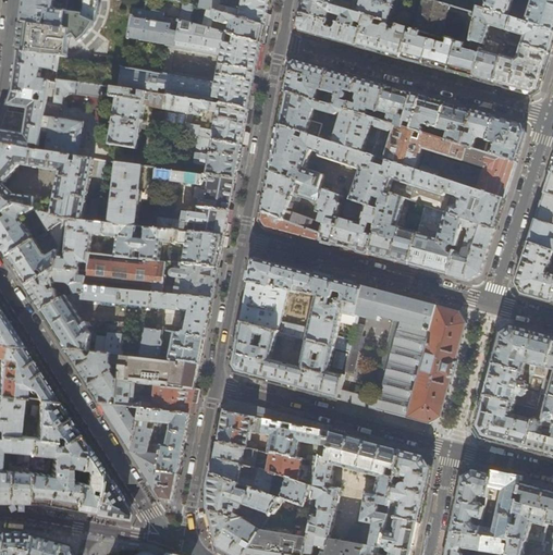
[(62,9),(60,25),(45,24),(40,23),(17,21),(16,28),(15,38),(14,50),(17,50),(56,54),(54,69),(53,78),(76,82),(107,85),(115,87),(119,65),(97,62),(93,63),(89,63),(85,62),(82,60),(71,70),(61,56),(63,56),(65,35),(70,33),(71,32),(74,34),(77,29),(80,26),(84,20),(86,14),(89,2),(89,0),(175,0),(179,1),(179,0),(63,0),(62,9)]
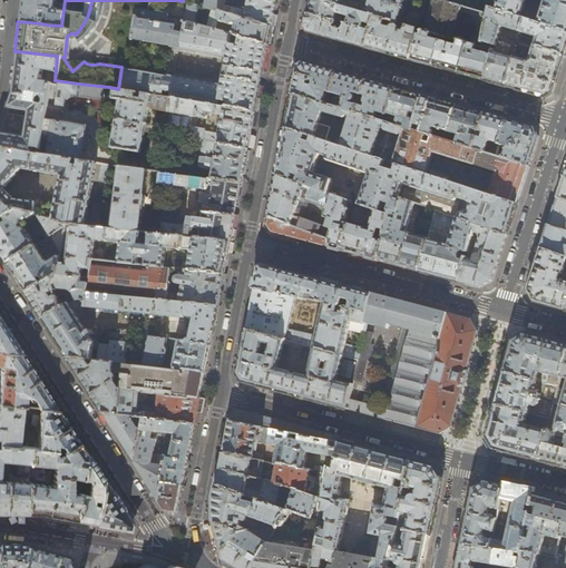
[(21,0),(18,21),(41,23),(42,17),(46,18),(46,25),(61,26),(64,9),(56,8),(57,0),(21,0)]
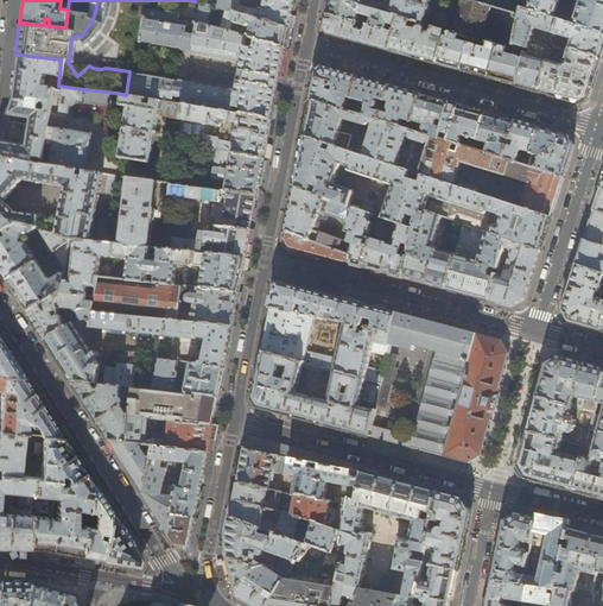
[(216,0),(215,6),(222,8),(216,27),(280,45),(283,36),(284,25),(287,10),(289,0),(216,0)]
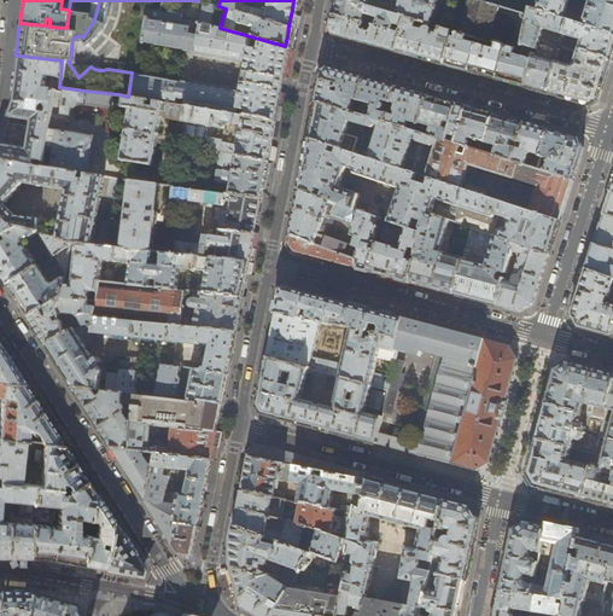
[(381,10),(349,0),(331,0),(331,3),(328,13),(366,23),(369,24),(397,32),(401,16),(393,13),(381,10)]
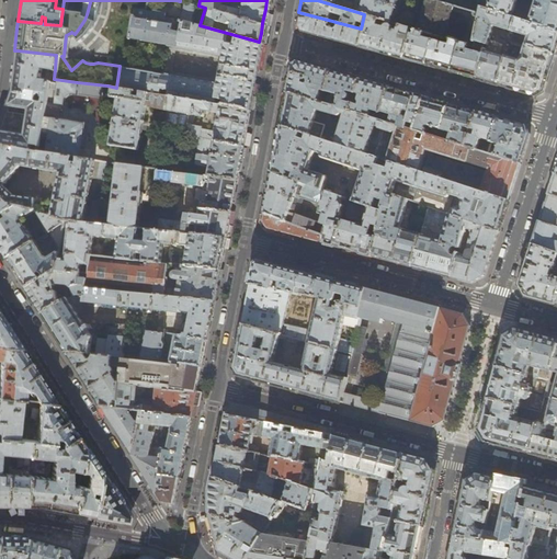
[(317,0),(347,9),(350,1),(347,0),(337,0),(317,0)]
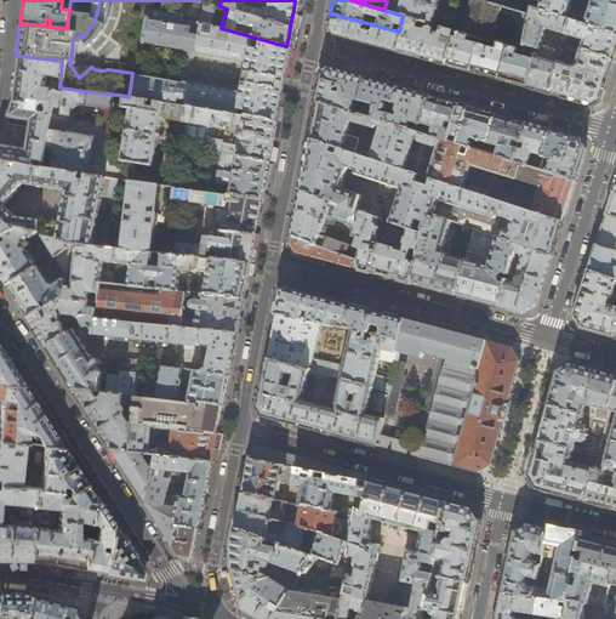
[(399,0),(395,13),(403,16),(415,20),(422,22),(425,22),(428,23),(434,0),(399,0)]
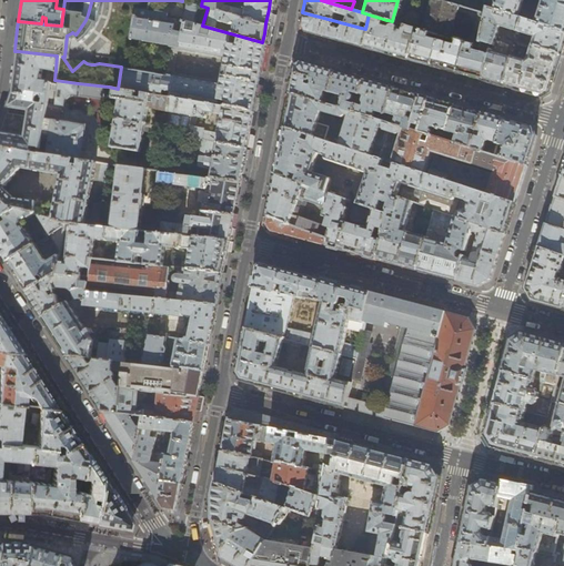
[(426,0),(419,29),(430,32),(436,34),(440,36),(445,37),(453,8),(462,11),(461,18),(471,20),(465,43),(475,46),(482,13),(437,0),(426,0)]
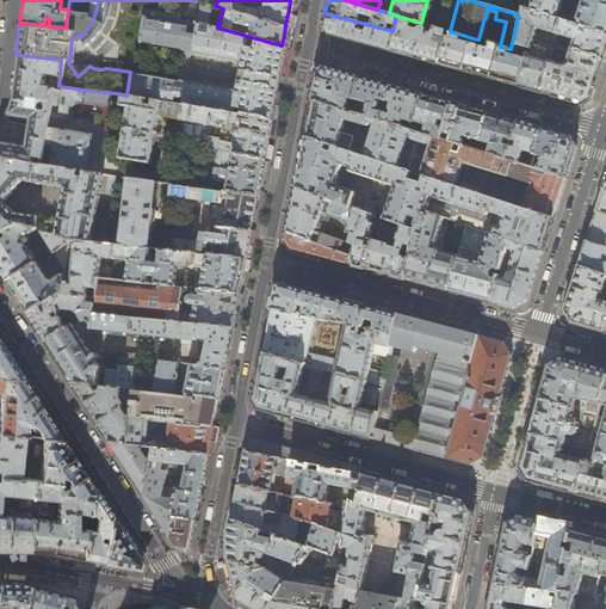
[(521,0),(520,7),(530,10),(540,13),(552,17),(556,0),(521,0)]
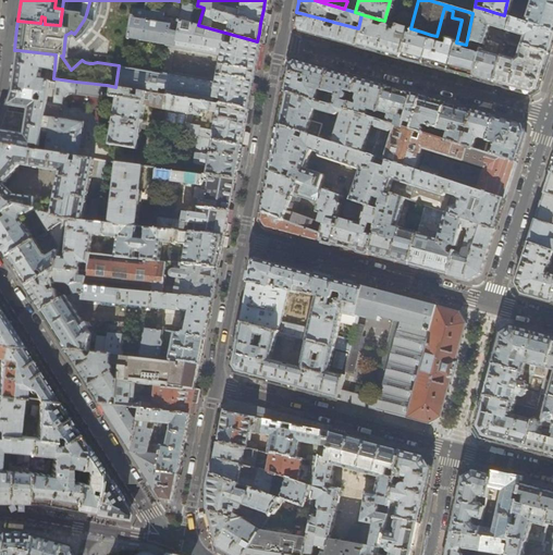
[(527,0),(521,21),(552,31),(552,0),(527,0)]
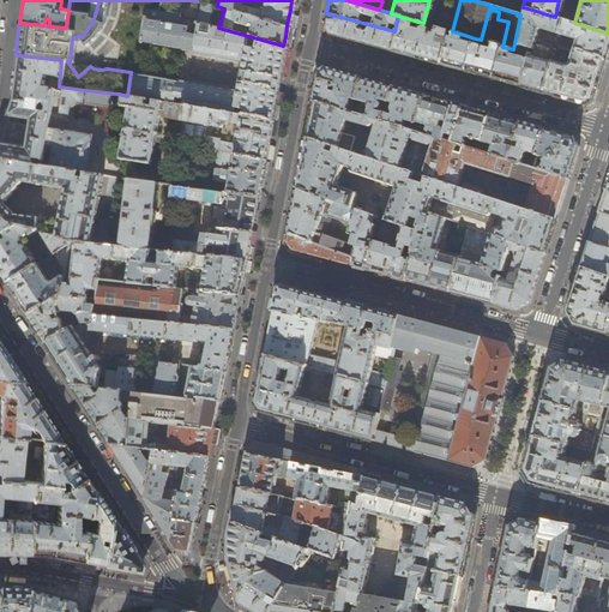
[(209,4),(197,1),(193,21),(155,10),(143,7),(137,42),(138,42),(138,40),(179,47),(179,48),(240,60),(234,90),(173,79),(133,72),(133,71),(132,71),(131,72),(127,96),(143,99),(145,99),(169,103),(172,96),(180,97),(179,105),(180,105),(230,112),(231,106),(241,107),(240,114),(270,118),(277,79),(283,46),(218,28),(205,24),(209,4)]
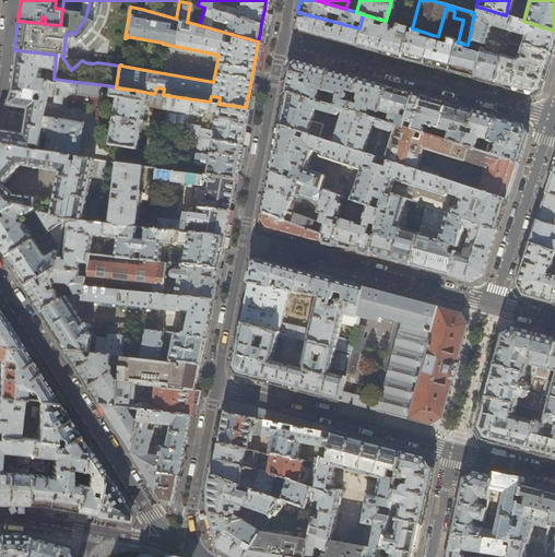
[(483,14),(485,9),(476,7),(474,13),(468,45),(480,49),(472,78),(480,80),(493,83),(500,55),(494,52),(495,46),(482,43),(487,24),(507,31),(510,18),(506,15),(495,12),(494,18),(489,16),(491,13),(488,12),(487,15),(483,14)]
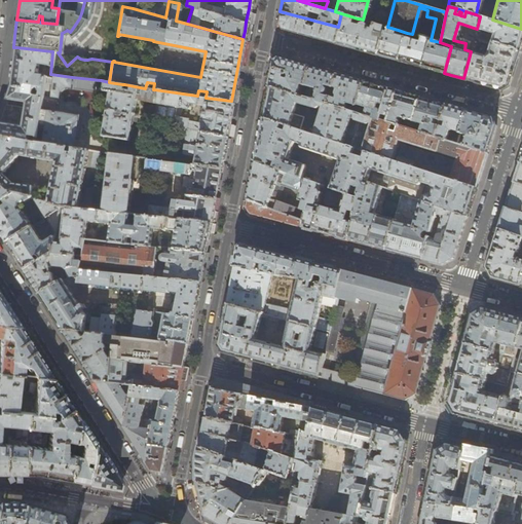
[(311,20),(280,11),(278,20),(277,23),(281,28),(313,37),(334,42),(338,27),(314,21),(312,26),(304,24),(304,22),(310,23),(311,20)]
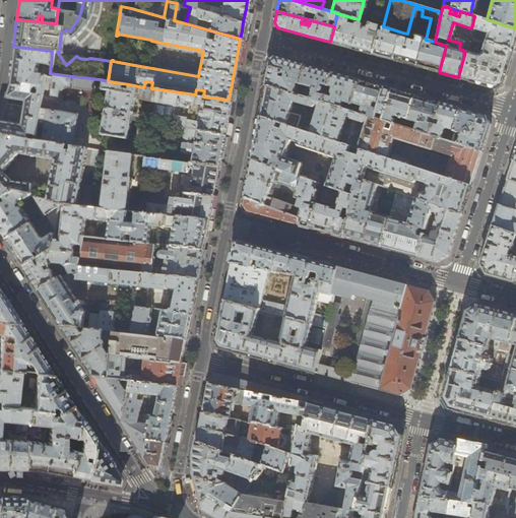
[(345,22),(347,16),(337,13),(334,26),(330,42),(349,48),(371,53),(378,25),(371,23),(368,22),(367,27),(362,26),(362,25),(361,23),(360,22),(357,21),(355,22),(356,18),(353,18),(352,23),(345,22)]
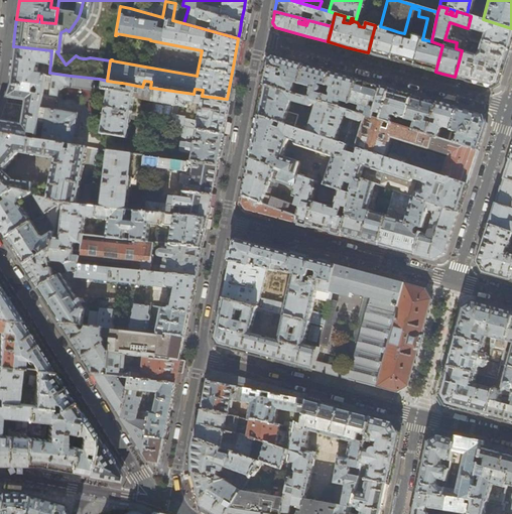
[(511,28),(483,19),(471,16),(468,28),(466,35),(507,48),(510,37),(511,31),(511,28)]
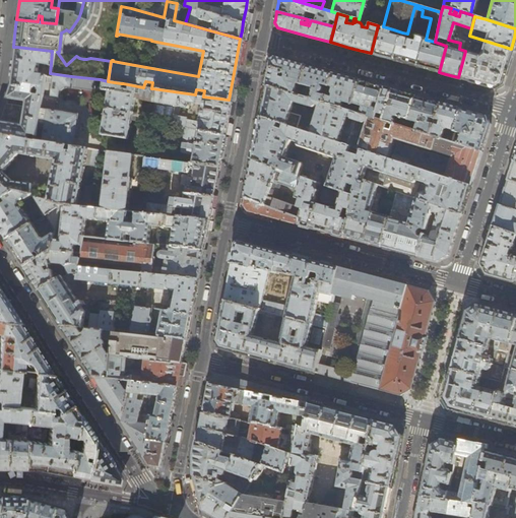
[(383,26),(378,25),(371,53),(381,56),(391,59),(397,37),(391,35),(393,29),(383,26)]
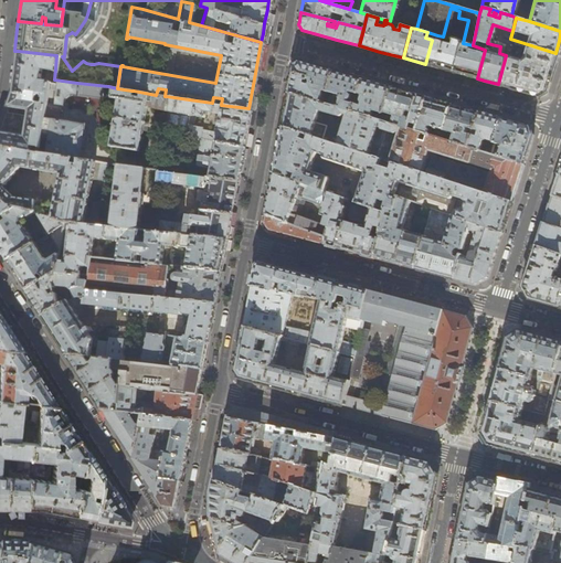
[(436,41),(437,35),(434,34),(432,40),(425,64),(438,67),(451,71),(459,42),(448,39),(447,43),(436,41)]
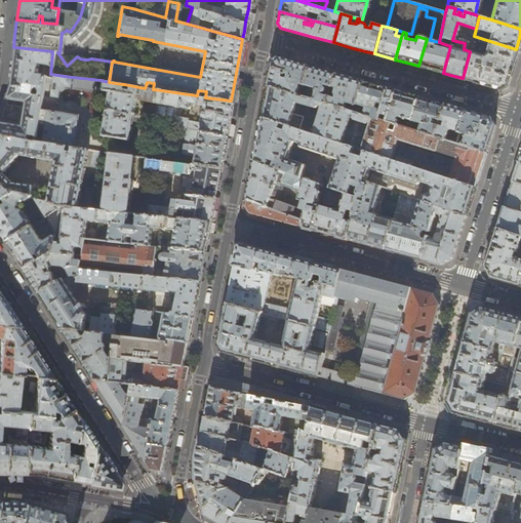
[(511,64),(516,49),(474,36),(474,38),(488,43),(485,52),(482,54),(470,51),(463,78),(480,83),(498,88),(505,84),(511,64)]
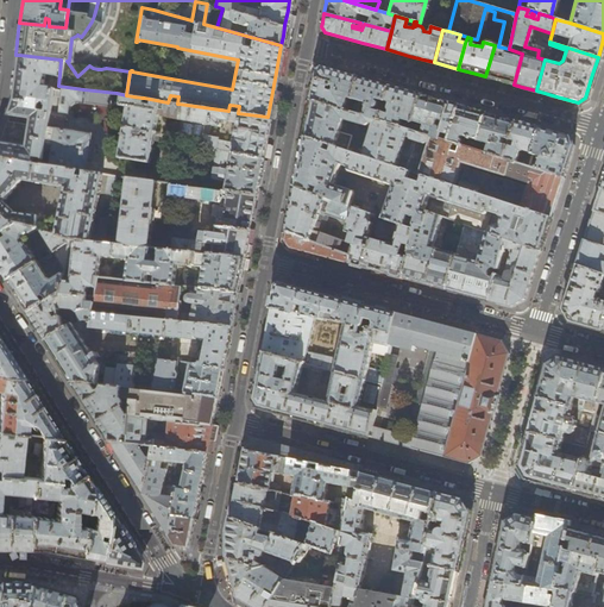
[(498,47),(495,45),(485,76),(497,80),(514,85),(522,54),(509,49),(498,47)]
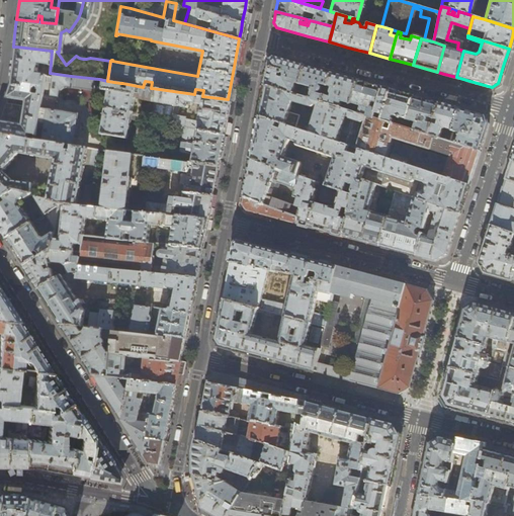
[(35,62),(51,64),(52,51),(16,47),(13,47),(10,71),(9,83),(0,108),(0,133),(32,138),(39,93),(40,84),(43,74),(33,73),(35,62)]
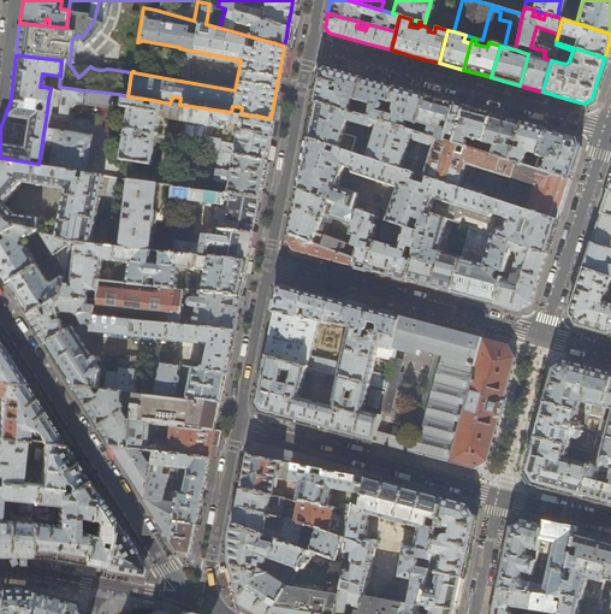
[(386,100),(391,83),(377,80),(348,71),(322,65),(318,68),(315,81),(312,100),(345,111),(349,96),(359,99),(355,113),(380,120),(383,111),(375,108),(375,107),(377,107),(379,106),(380,105),(380,104),(380,101),(379,101),(378,99),(378,98),(386,100)]
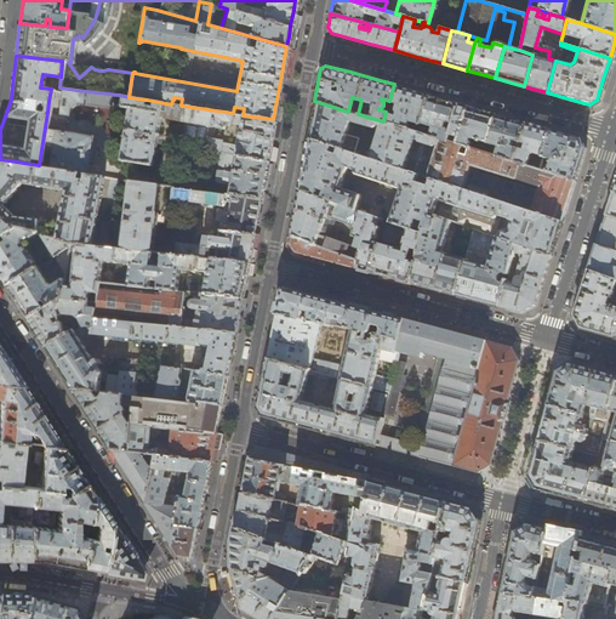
[(409,89),(394,84),(389,101),(394,102),(393,108),(393,109),(394,111),(394,114),(386,112),(383,121),(406,129),(408,126),(405,126),(406,120),(417,123),(426,94),(409,89)]
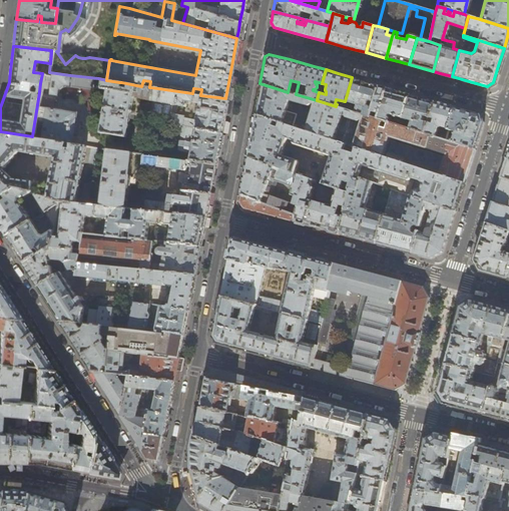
[(49,74),(42,73),(40,83),(46,84),(45,93),(39,92),(32,136),(68,142),(69,139),(73,111),(51,107),(54,89),(60,84),(63,84),(62,89),(87,93),(89,79),(71,77),(70,85),(68,85),(70,75),(49,72),(49,74)]
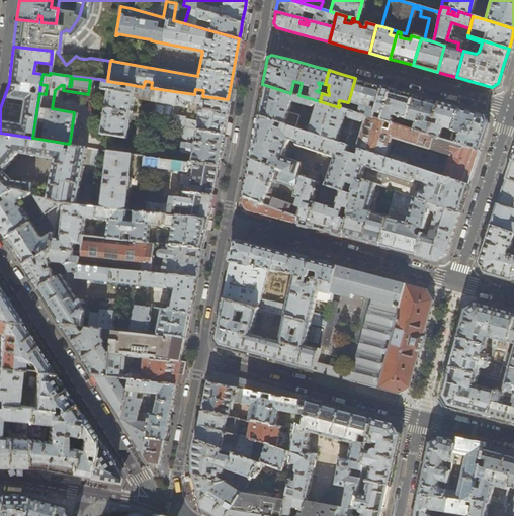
[(365,81),(355,78),(348,102),(346,109),(349,110),(351,102),(359,104),(357,112),(359,113),(364,115),(371,117),(374,104),(370,103),(370,100),(375,101),(380,85),(365,81)]
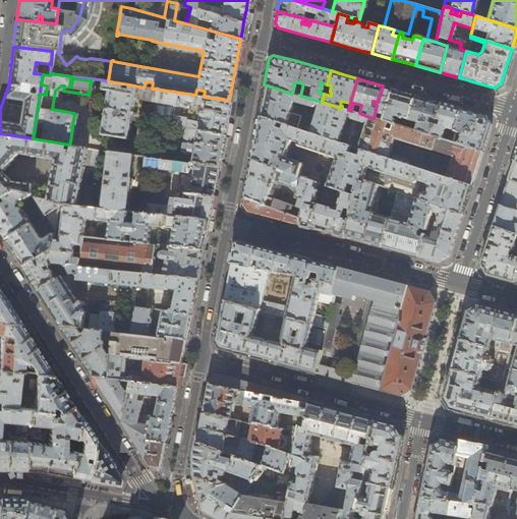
[(121,83),(108,81),(100,79),(99,89),(105,90),(98,133),(123,137),(130,98),(151,101),(153,89),(152,89),(144,88),(123,83),(122,89),(120,89),(121,83)]
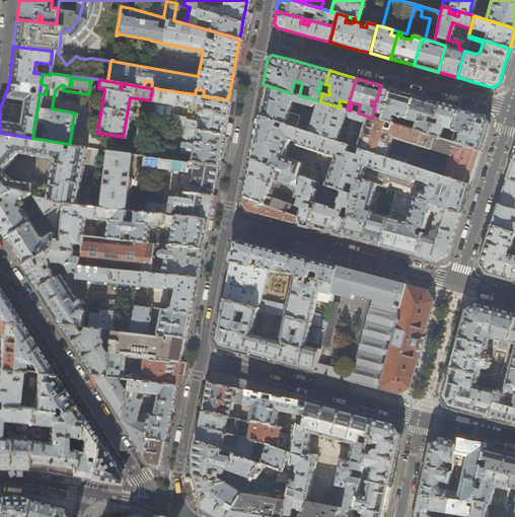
[(299,95),(291,93),(263,84),(260,97),(256,115),(295,128),(296,125),(293,124),(297,114),(287,111),(288,107),(291,105),(292,102),(290,102),(291,99),(308,105),(312,103),(312,102),(315,103),(307,132),(335,141),(350,146),(360,114),(358,113),(350,111),(347,109),(340,107),(320,101),(299,95)]
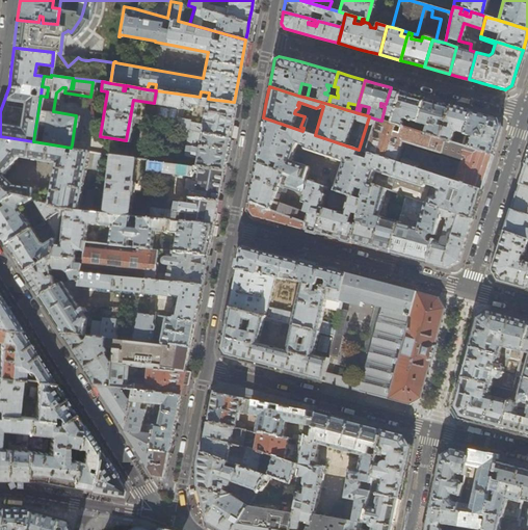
[(394,88),(391,87),(386,104),(385,107),(381,121),(390,123),(399,89),(394,88)]
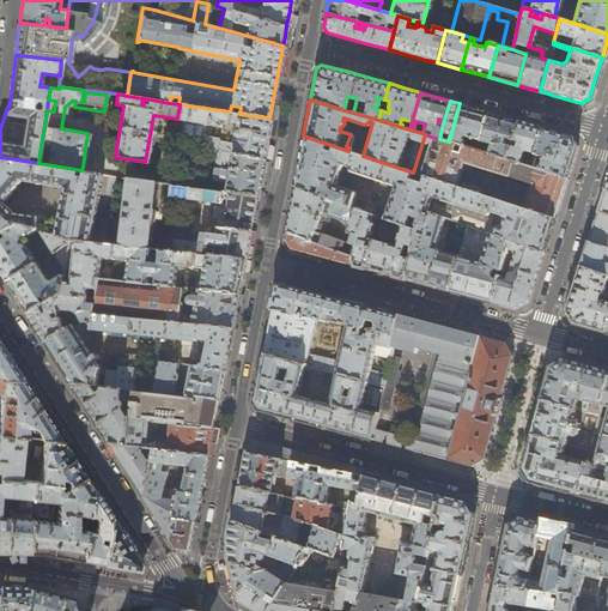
[(470,106),(460,103),(449,141),(454,144),(461,145),(475,150),(476,146),(479,139),(487,110),(470,106)]
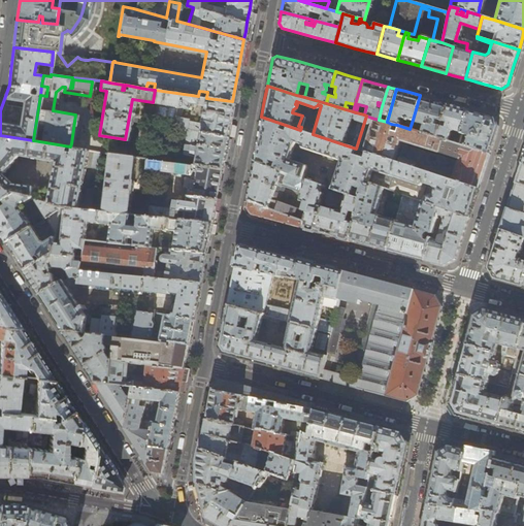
[(198,96),(155,90),(153,102),(149,120),(156,122),(183,127),(225,135),(229,118),(232,101),(206,98),(198,96)]
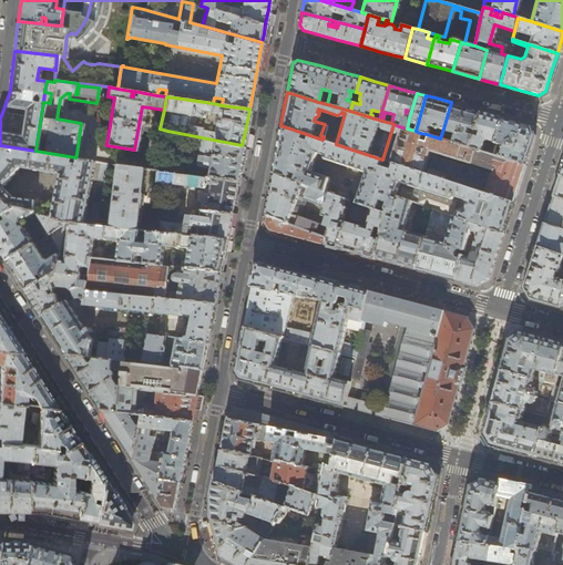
[(461,105),(451,102),(443,129),(454,132),(451,142),(468,146),(471,134),(466,132),(467,127),(472,129),(478,110),(461,105)]
